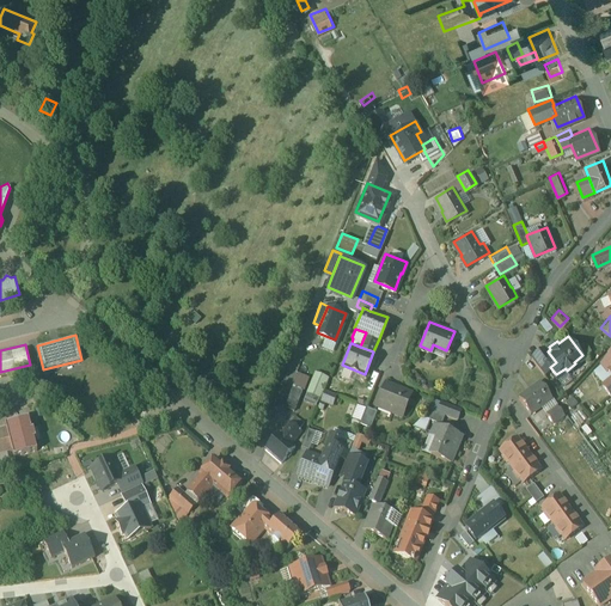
[(543,346),(531,355),(543,372),(550,367),(556,362),(548,352),(543,346)]
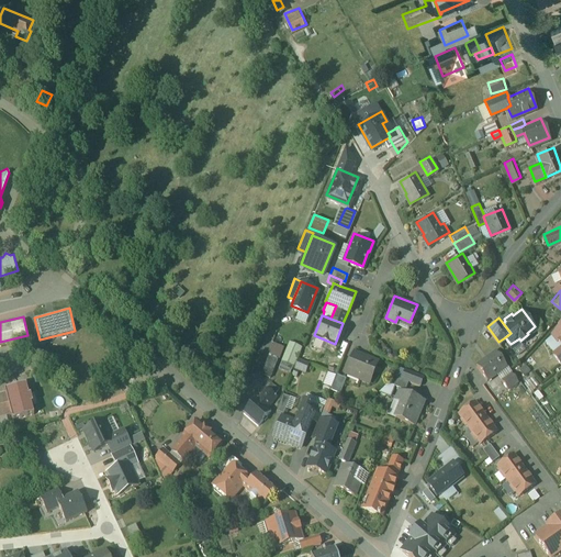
[(290,340),(282,357),(292,361),(300,344),(290,340)]
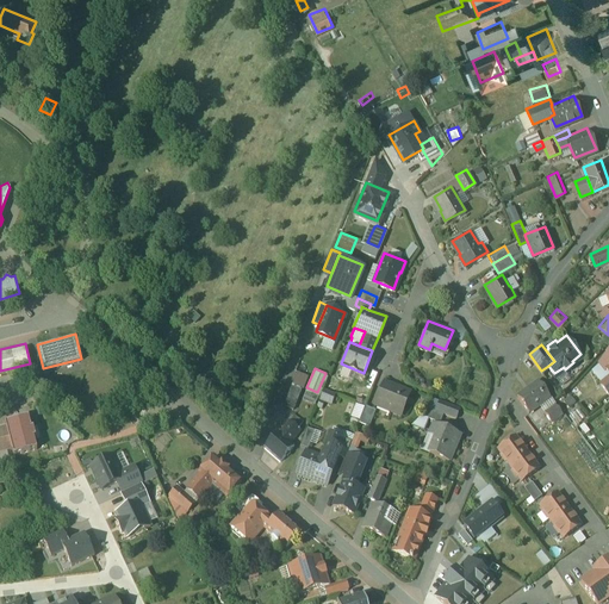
[(538,378),(516,393),(528,409),(550,393),(538,378)]
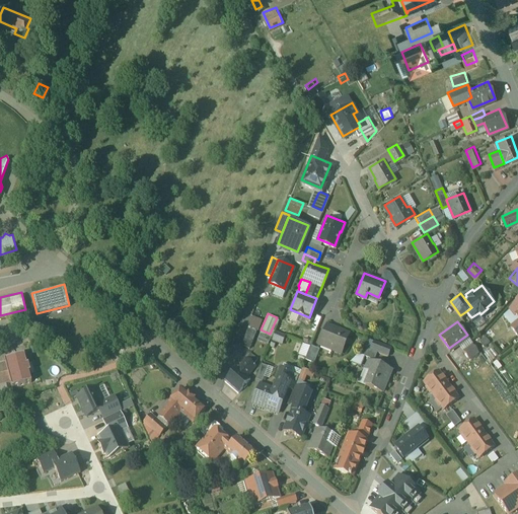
[(335,325),(325,322),(318,340),(331,345),(331,347),(341,351),(348,332),(335,325)]
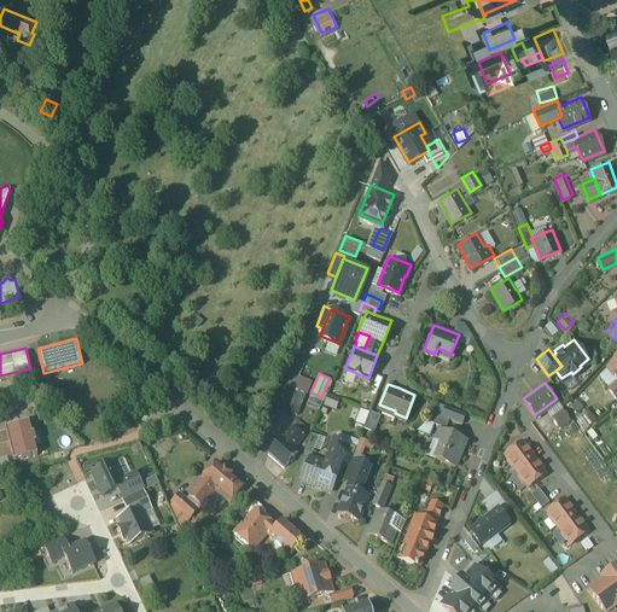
[(303,394),(295,390),(287,407),(296,411),(303,394)]
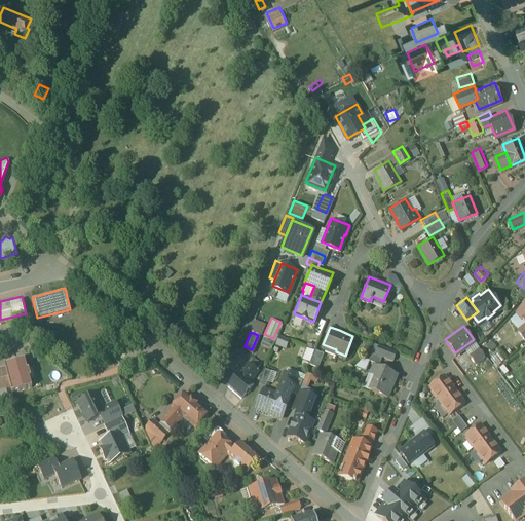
[(288,337),(278,333),(275,341),(285,344),(288,337)]
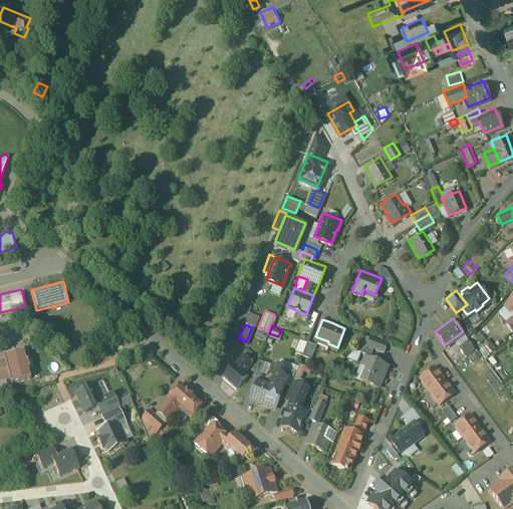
[(387,341),(369,334),(366,343),(383,349),(387,341)]
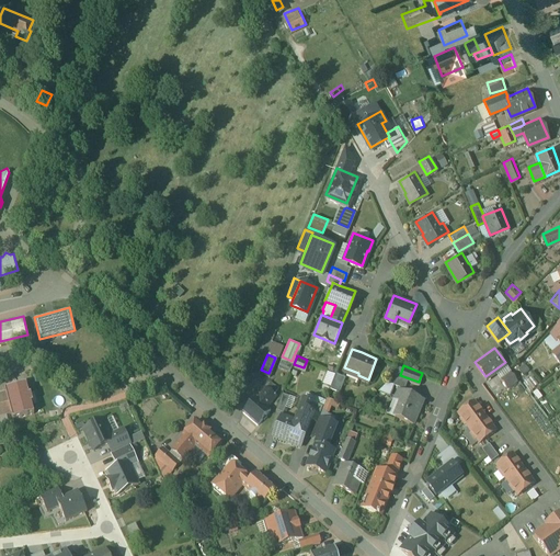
[(510,370),(500,377),(506,385),(516,377),(510,370)]
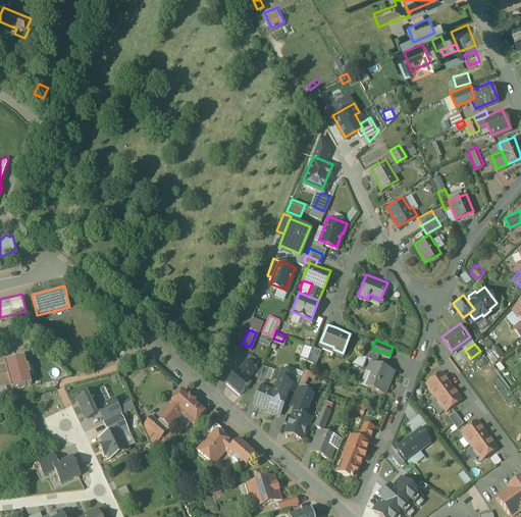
[(312,345),(306,359),(315,362),(321,348),(312,345)]
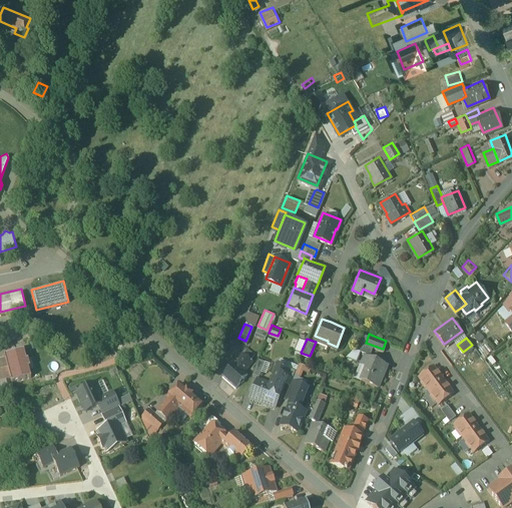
[(484,354),(492,348),(487,340),(479,346),(484,354)]
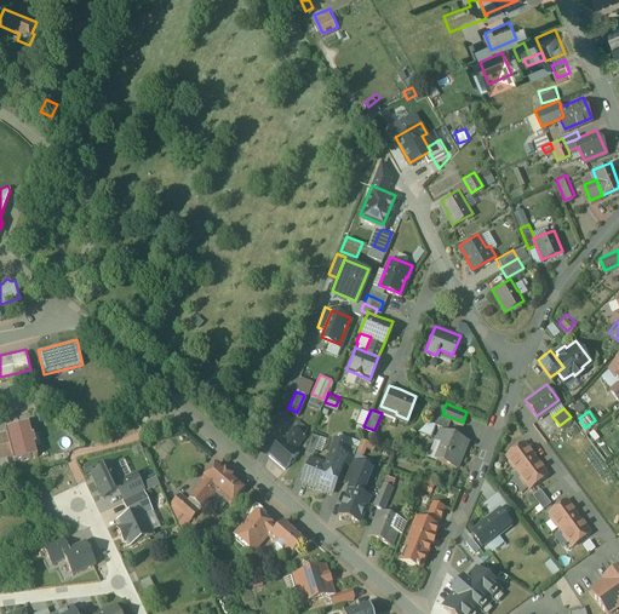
[(450,418),(434,412),(427,419),(446,426),(450,418)]
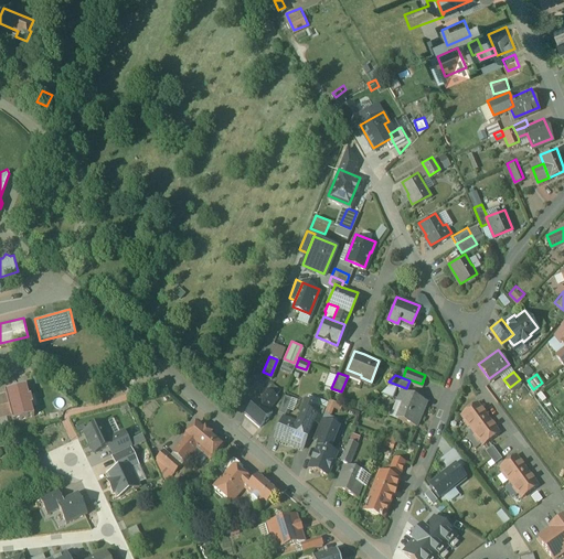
[(279,387),(272,380),(267,386),(275,393),(279,387)]
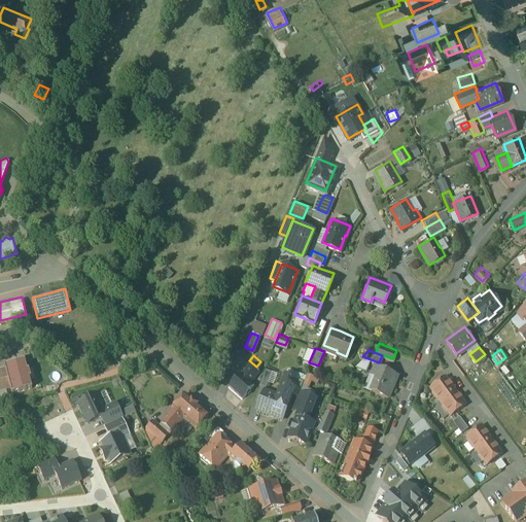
[(0,387),(10,385),(11,388),(11,390),(31,385),(31,383),(30,383),(28,375),(30,375),(28,367),(26,367),(24,358),(25,358),(24,356),(4,362),(4,363),(5,363),(5,364),(0,367),(0,387)]
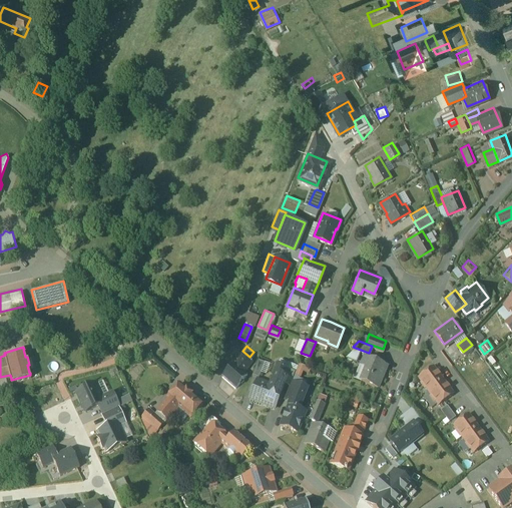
[(357,357),(359,349),(352,347),(350,355),(357,357)]
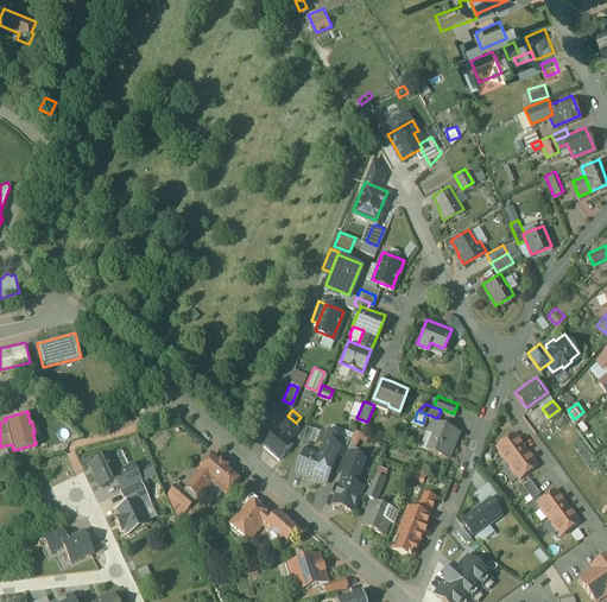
[(288,416),(278,428),(276,426),(263,443),(278,457),(292,441),(289,437),(298,424),(296,423),(288,416)]
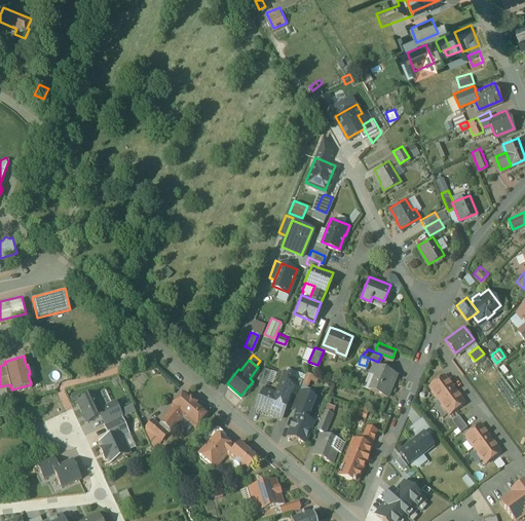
[(396,372),(374,363),(370,372),(375,374),(370,388),(386,395),(396,372)]
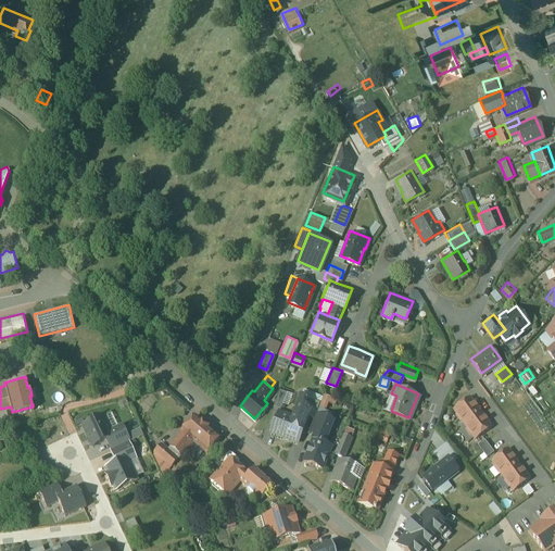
[(279,387),(273,403),(280,407),(287,390),(279,387)]
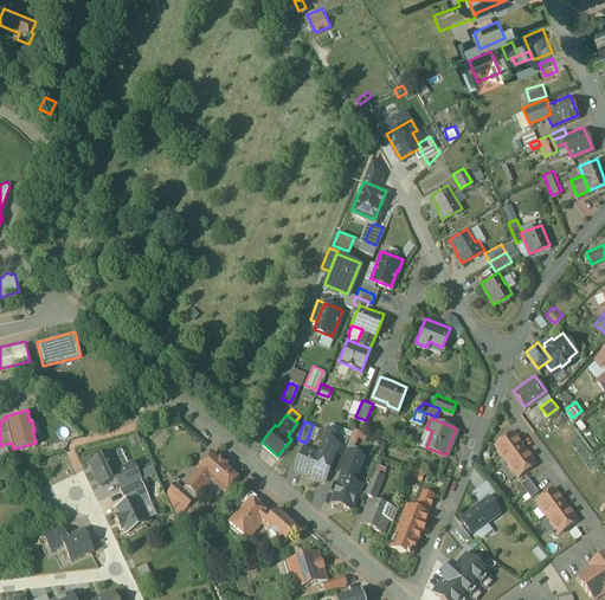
[(345,426),(330,421),(327,428),(341,434),(345,426)]
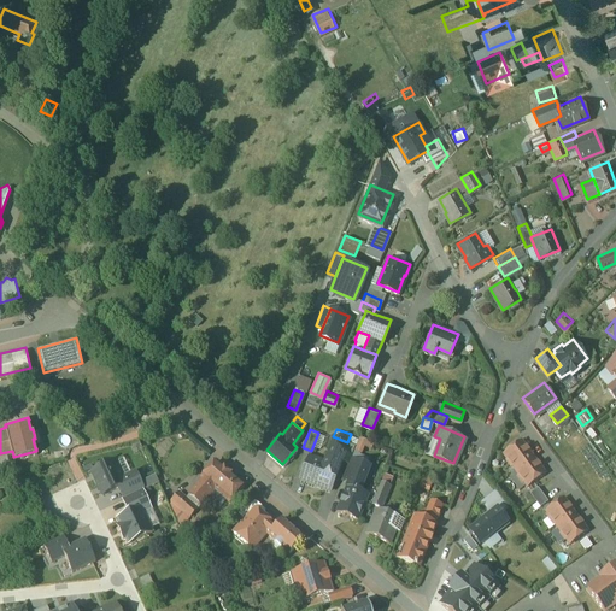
[(347,442),(333,436),(324,459),(339,465),(341,458),(347,460),(350,457),(355,445),(347,442)]
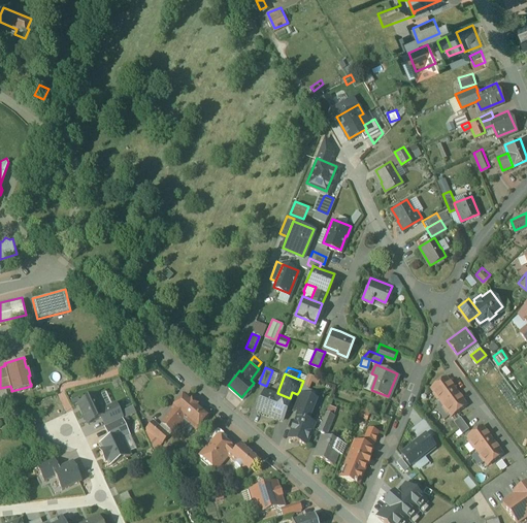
[(456,389),(446,374),(430,386),(440,400),(456,389)]
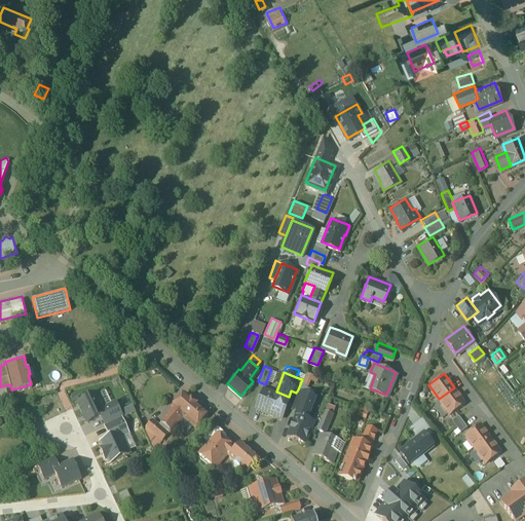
[(276,392),(263,386),(256,406),(280,415),(289,397),(276,392)]
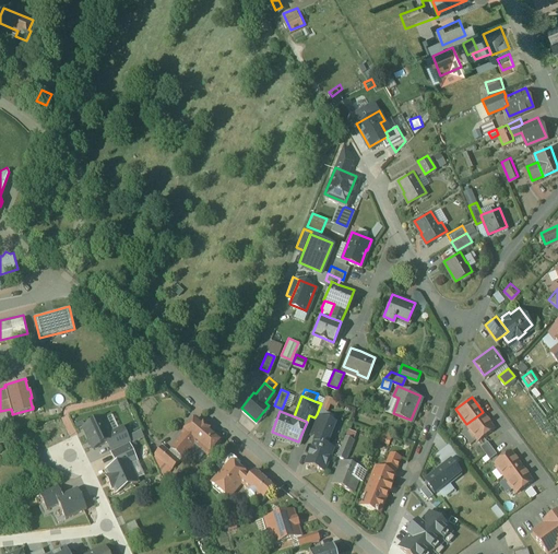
[(493,426),(483,412),(466,424),(477,437),(493,426)]
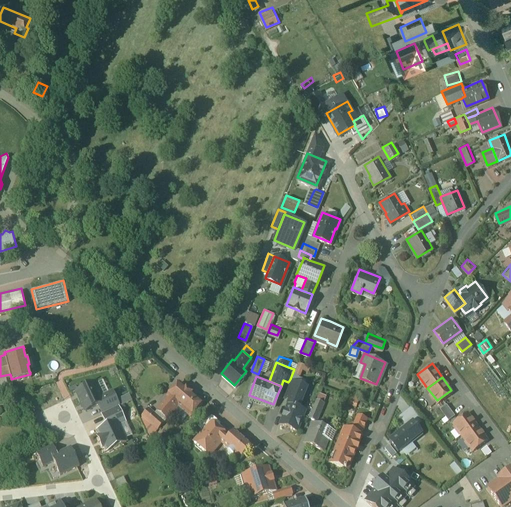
[(95,378),(73,388),(82,408),(97,402),(102,399),(101,396),(102,395),(95,378)]
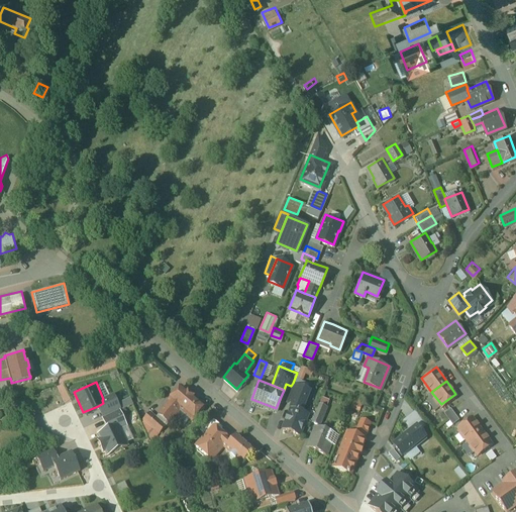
[(292,402),(302,406),(309,389),(293,383),(291,386),(286,399),(292,402)]
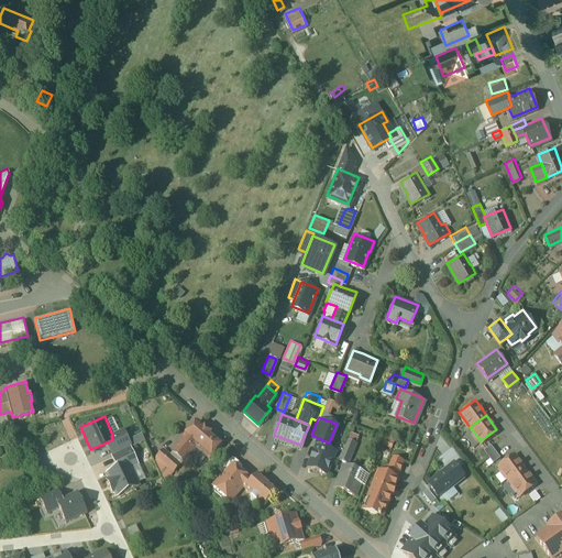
[(222,439),(197,418),(184,433),(184,434),(172,448),(183,458),(196,444),(209,455),(222,439)]
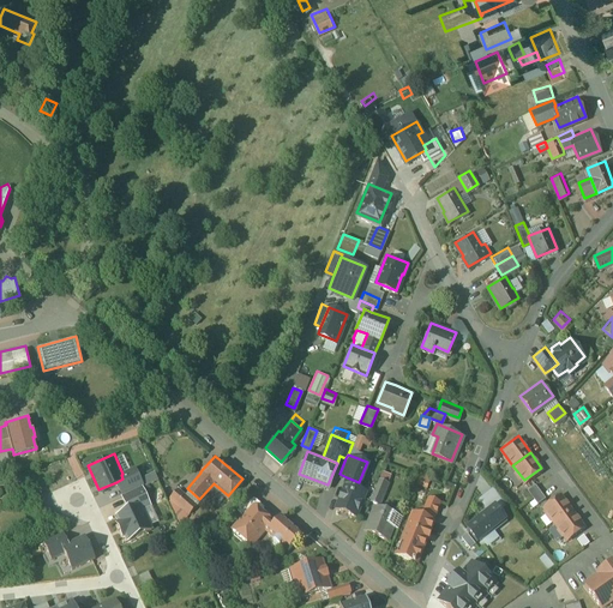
[(122,474),(121,475),(122,479),(116,482),(121,492),(140,483),(142,483),(136,468),(122,474)]
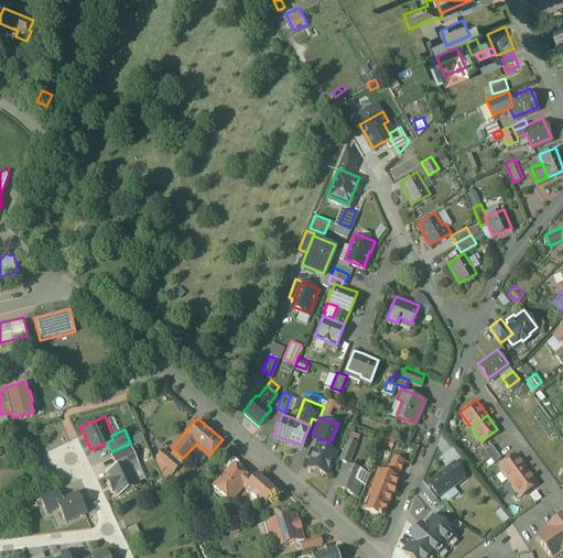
[(393,446),(396,438),(386,434),(383,441),(393,446)]
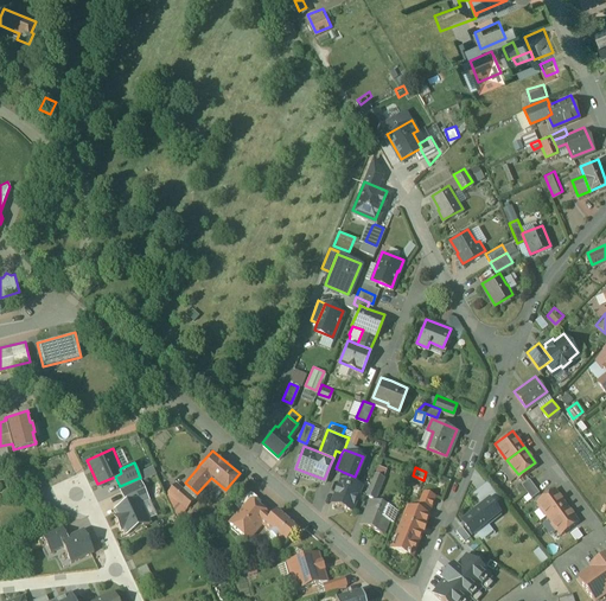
[(353,480),(355,477),(343,472),(331,500),(351,507),(361,484),(353,480)]
